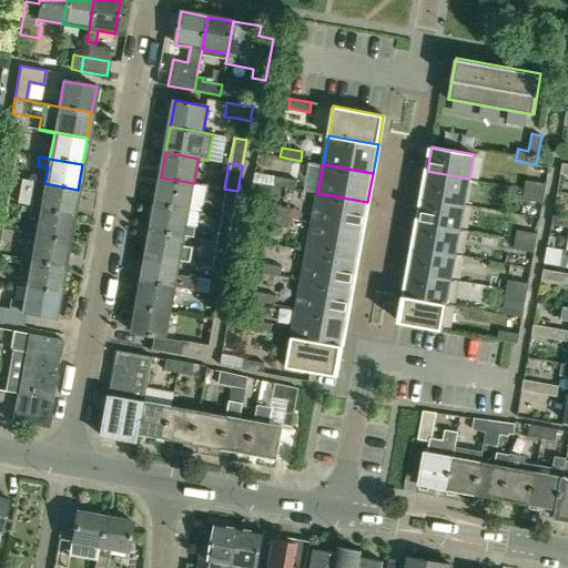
[(427,171),(423,196),(464,204),(469,179),(427,171)]
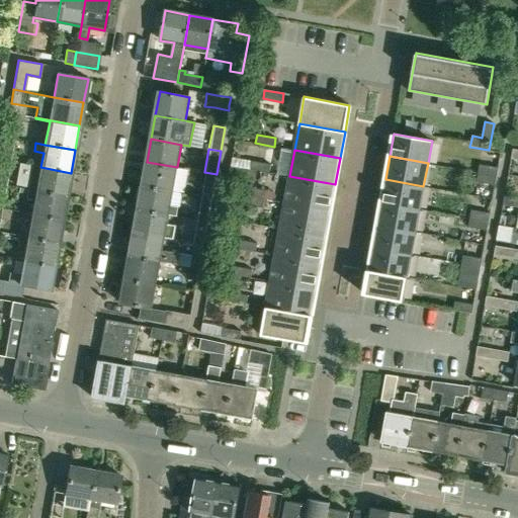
[(0,184),(7,186),(11,162),(0,160),(0,162),(0,184)]
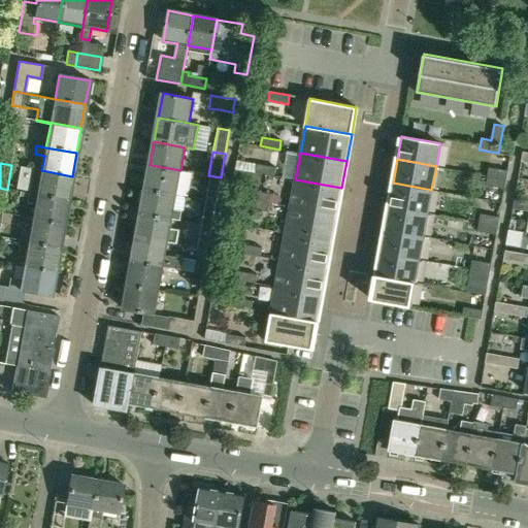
[(276,167),(257,164),(255,173),(274,176),(276,167)]
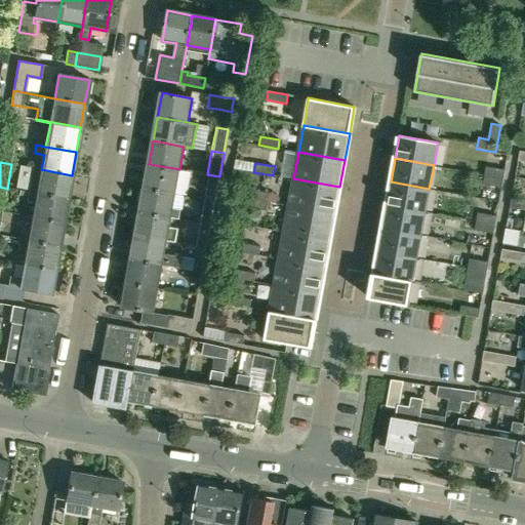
[(174,194),(179,169),(149,164),(145,188),(174,194)]
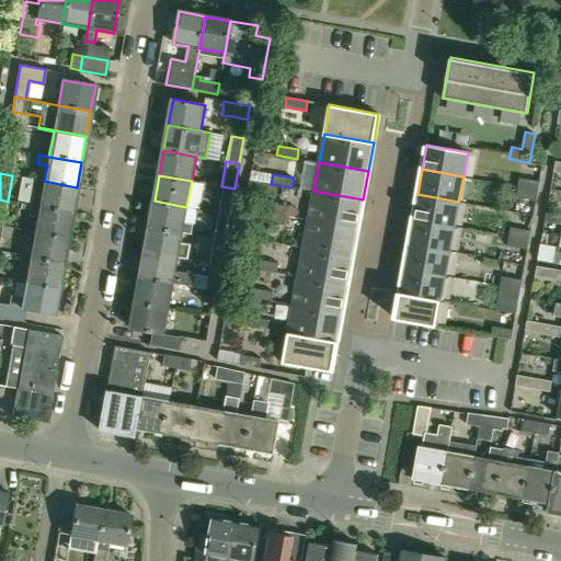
[(519,178),(517,187),(538,191),(539,182),(519,178)]
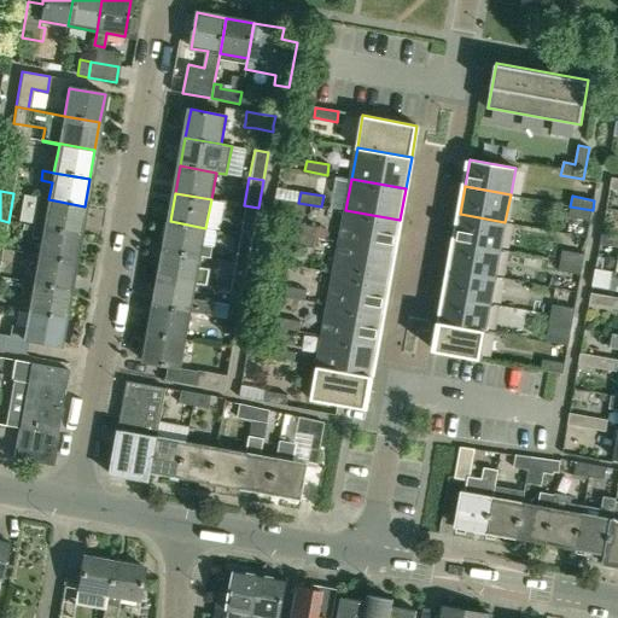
[(85,207),(48,199),(38,198),(33,226),(80,234),(85,207)]
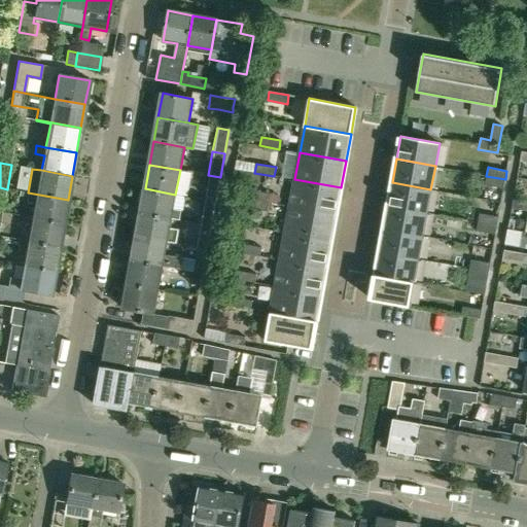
[(216,202),(220,177),(208,175),(204,199),(216,202)]
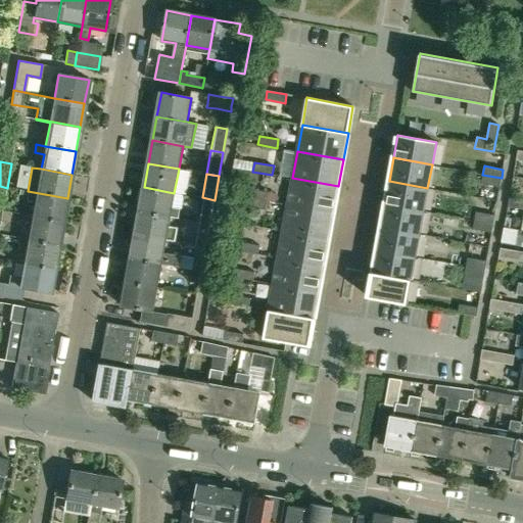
[(502,178),(482,175),(481,183),(500,187),(502,178)]
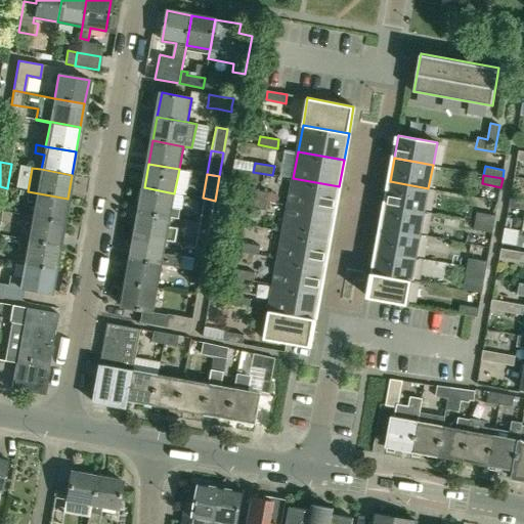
[(339,186),(293,178),(288,205),(334,213),(339,186)]
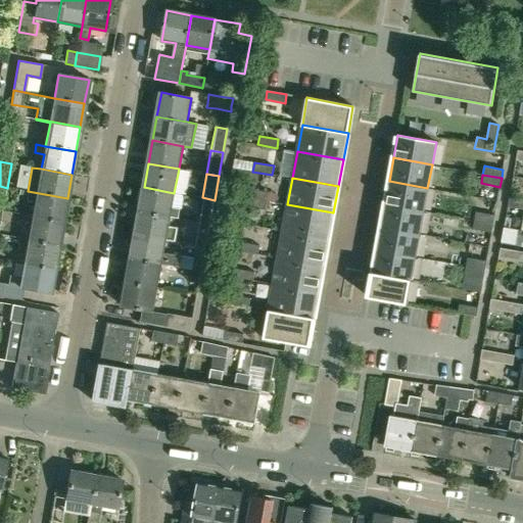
[(427,188),(389,181),(385,204),(423,211),(427,188)]
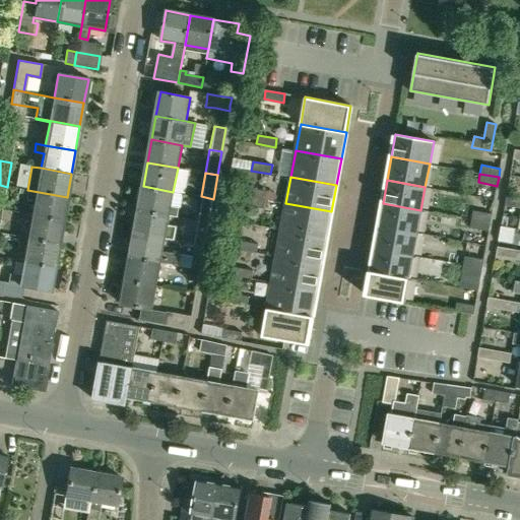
[(171,206),(173,192),(143,186),(138,210),(169,215),(178,216),(180,207),(171,206)]
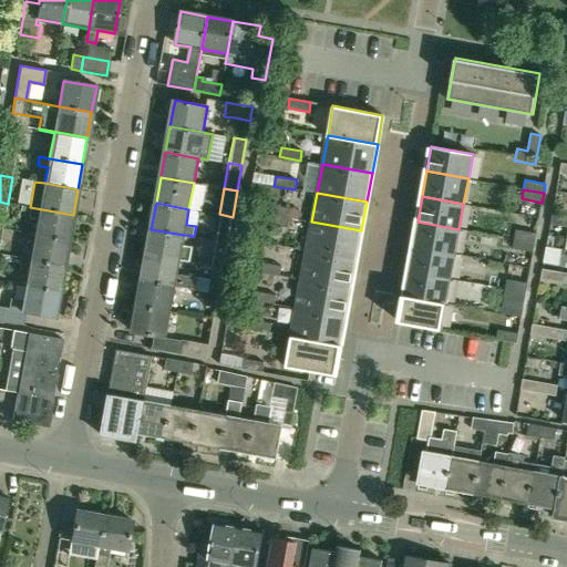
[(291,208),(270,205),(269,214),(290,218),(291,208)]
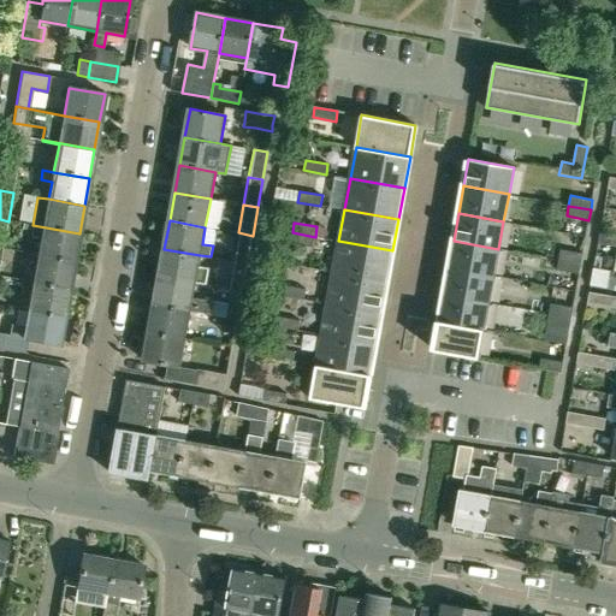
[(73,261),(80,234),(33,225),(31,235),(42,237),(39,255),(73,261)]
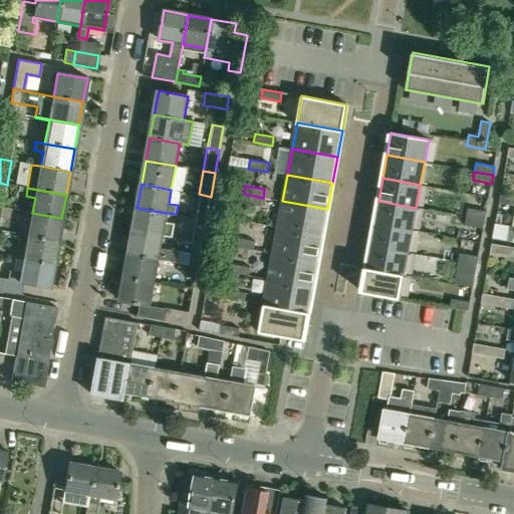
[(207,220),(211,197),(199,194),(195,218),(207,220)]
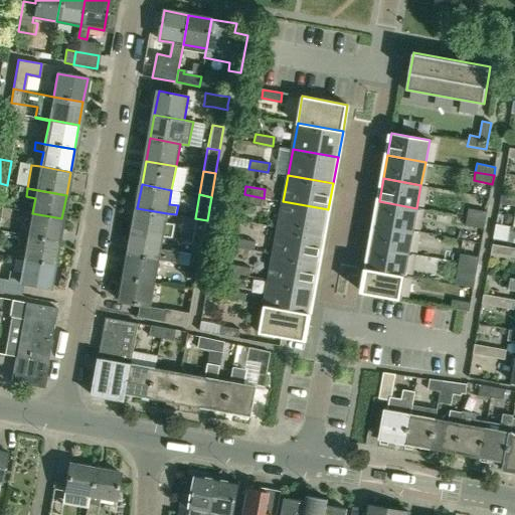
[(264,198),(244,194),(242,203),(262,206),(264,198)]
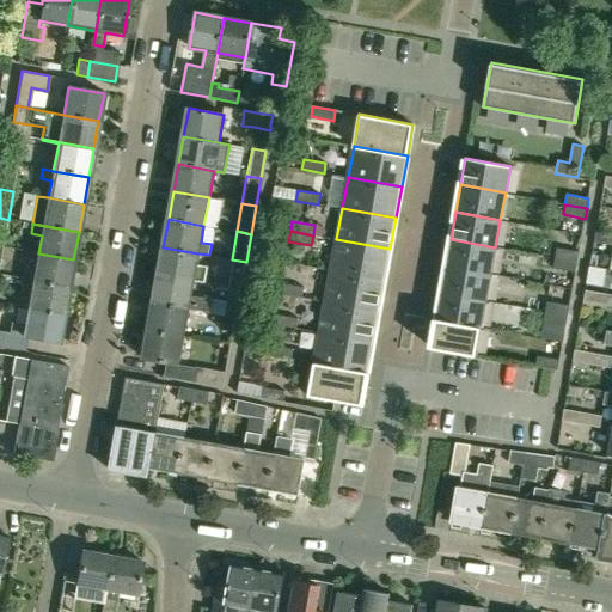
[(611,239),(611,233),(597,231),(594,242),(611,244),(611,239)]
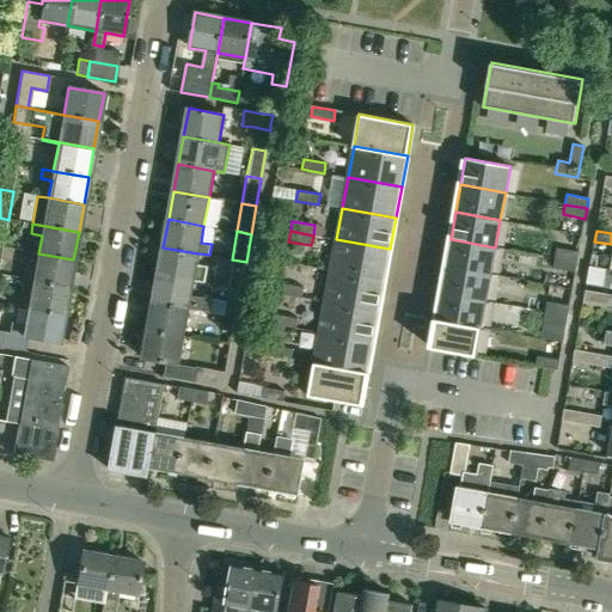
[(390,249),(336,239),(331,270),(385,280),(390,249)]
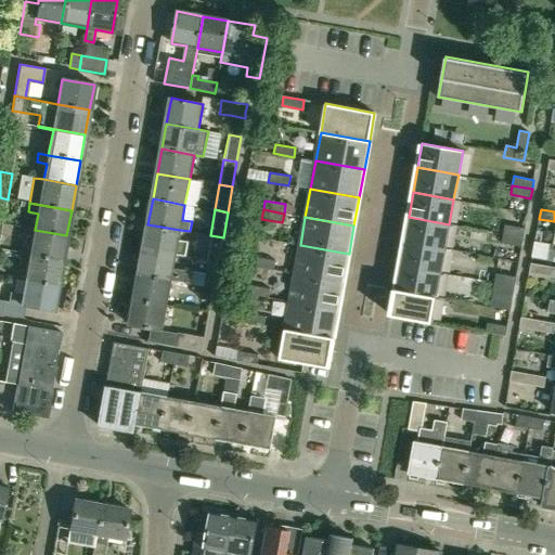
[(449,224),(409,217),(404,241),(444,248),(449,224)]
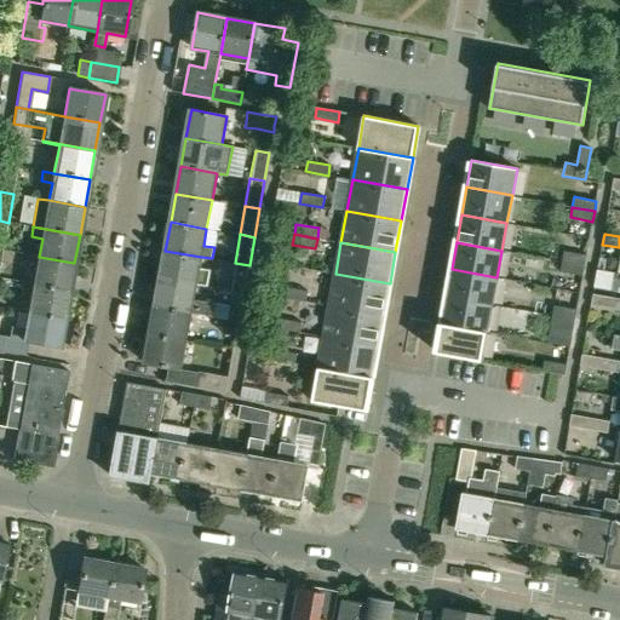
[(199,268),(201,257),(165,251),(160,279),(196,285),(207,287),(210,270),(199,268)]
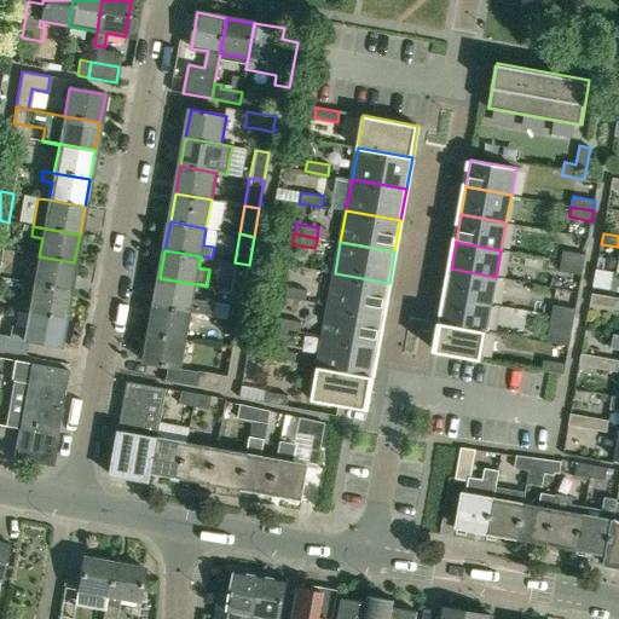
[(585,254),(563,250),(561,261),(584,265),(585,254)]
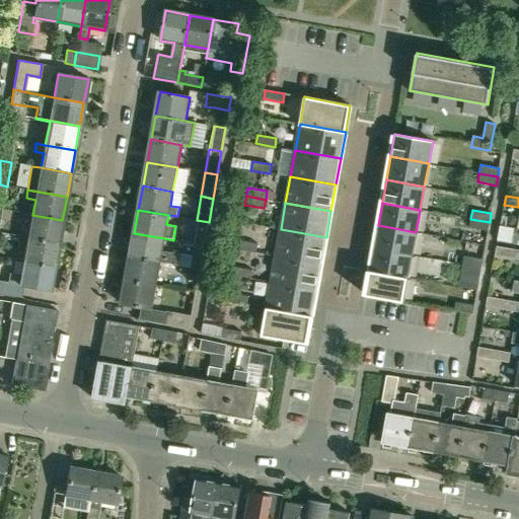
[(58,244),(62,220),(32,215),(28,238),(58,244)]
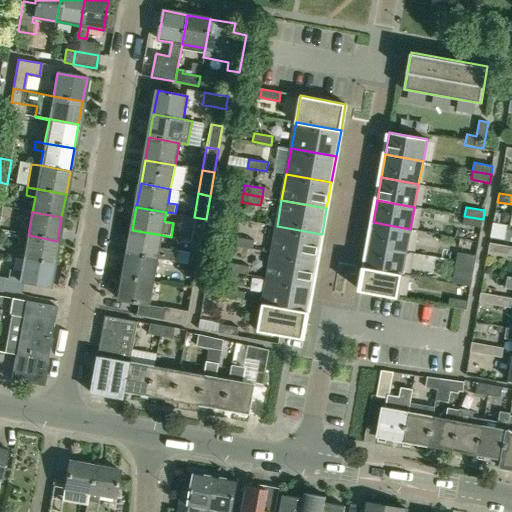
[(483,219),(464,216),(463,224),(481,228),(483,219)]
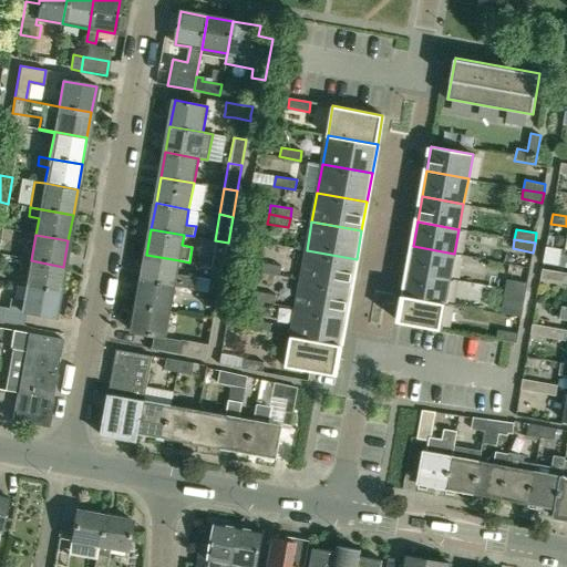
[(223,268),(228,243),(215,240),(210,266),(223,268)]
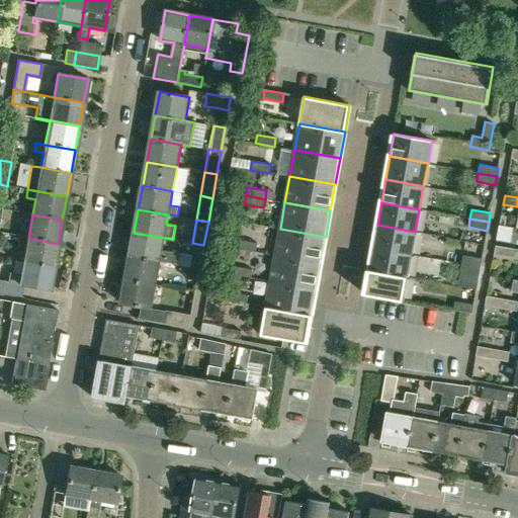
[(415,232),(377,225),(373,248),(411,255),(415,232)]
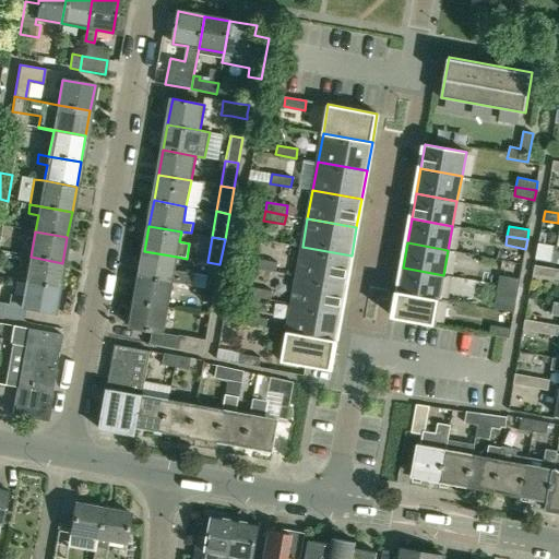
[(352,256),(302,247),(297,275),(346,285),(352,256)]
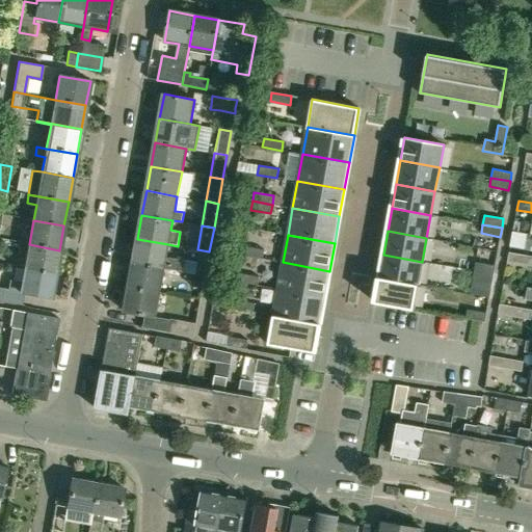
[(166,257),(168,244),(137,239),(133,263),(164,268),(184,271),(186,261),(166,257)]
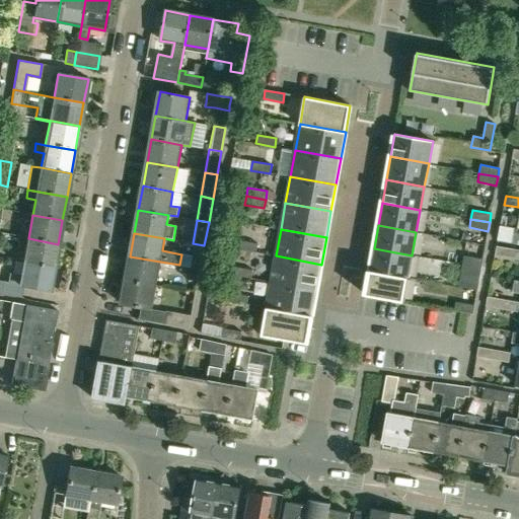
[(54,267),(58,244),(28,238),(23,262),(54,267)]
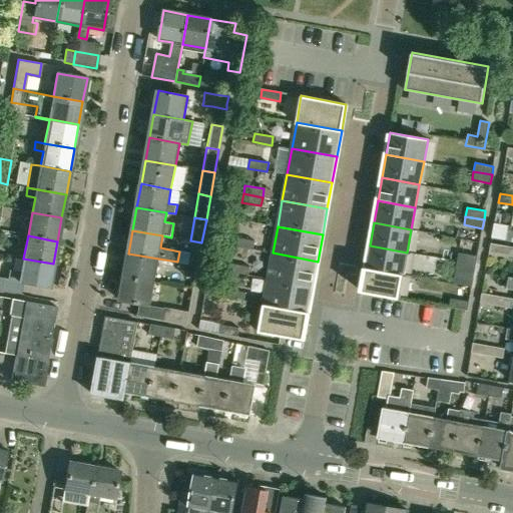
[(254,240),(235,237),(234,245),(252,249),(254,240)]
